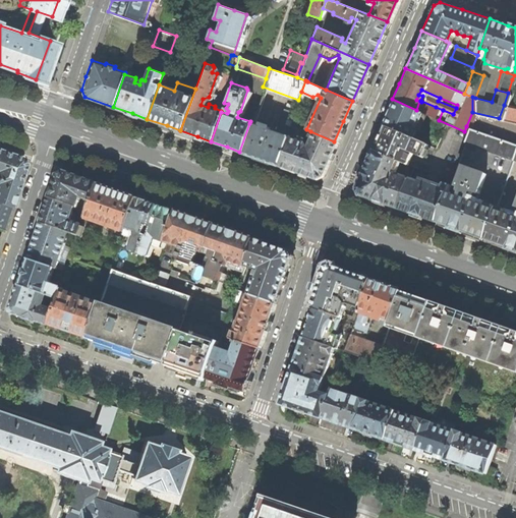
[(386,111),(381,123),(407,135),(418,111),(417,110),(416,110),(392,99),(386,111)]
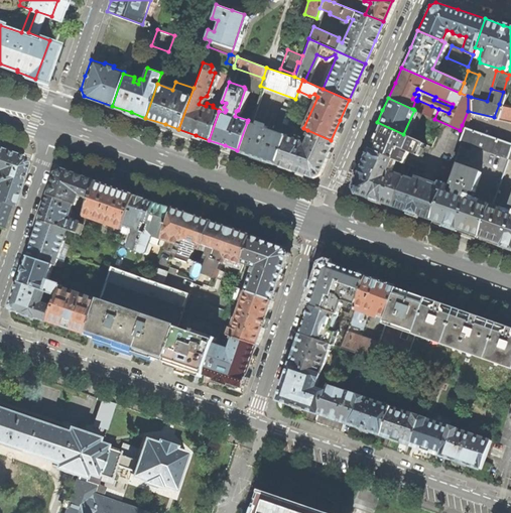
[(257,157),(273,162),(287,122),(293,104),(281,99),(275,116),(277,117),(274,125),(269,129),(266,128),(267,126),(263,125),(263,124),(256,121),(255,124),(247,122),(237,150),(257,157)]
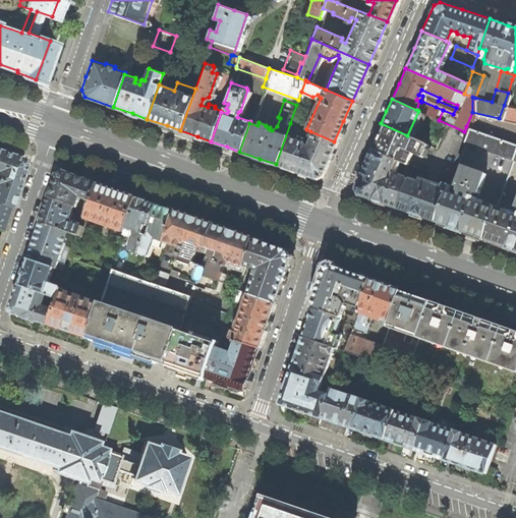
[(418,111),(431,116),(436,107),(421,101),(421,102),(417,110),(418,111)]
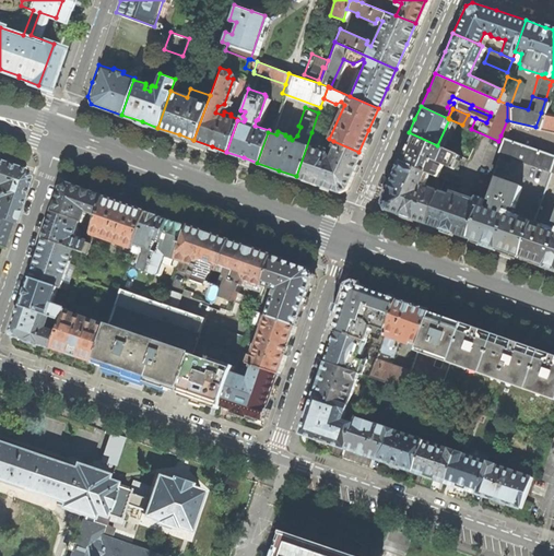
[(553,115),(541,113),(535,127),(553,131),(553,115)]
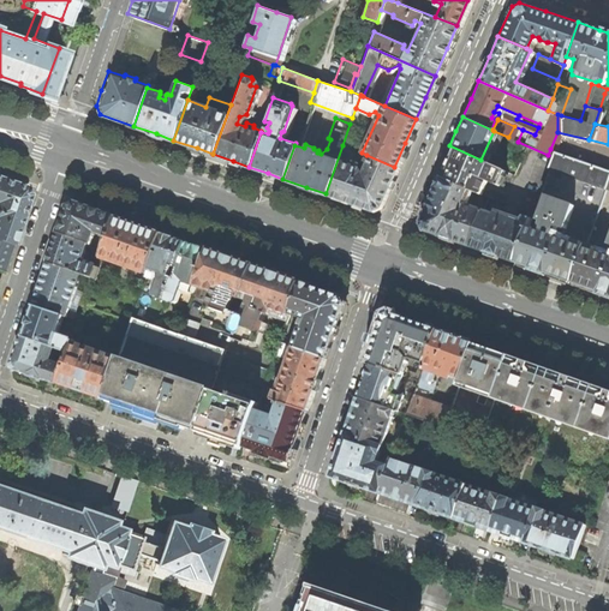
[(369,209),(377,205),(394,167),(366,155),(359,172),(357,171),(356,166),(350,163),(354,150),(342,145),(326,193),(348,202),(369,209)]
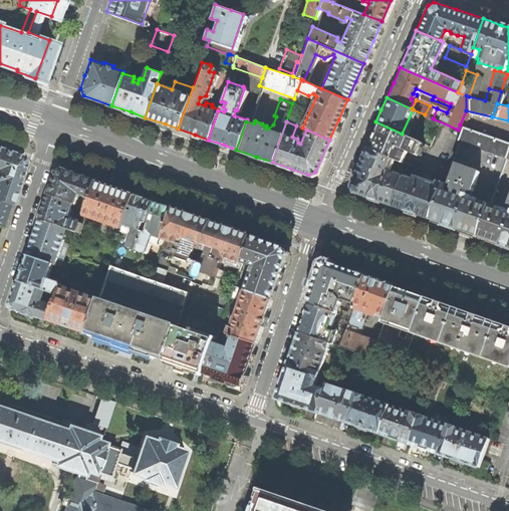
[(370,135),(365,146),(391,158),(399,160),(403,149),(413,153),(414,152),(417,153),(421,142),(402,134),(375,121),(370,135)]
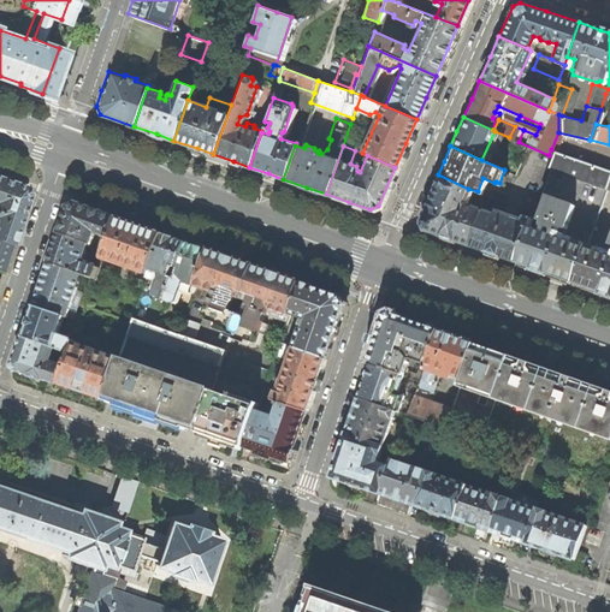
[(608,170),(551,149),(549,155),(545,166),(602,186),(608,170)]
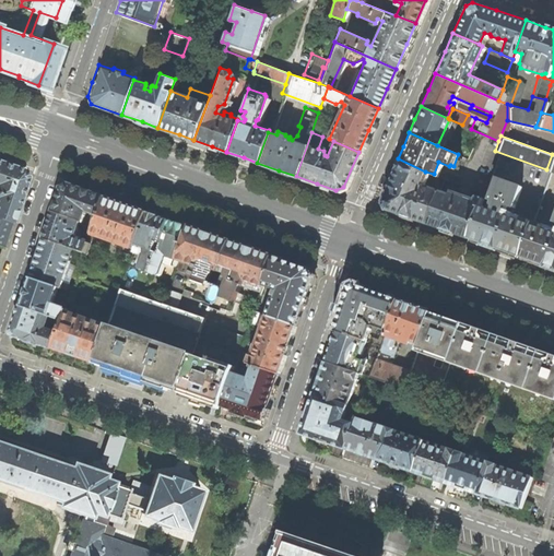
[(400,213),(423,222),(435,190),(421,185),(425,172),(398,158),(379,199),(382,206),(400,213)]
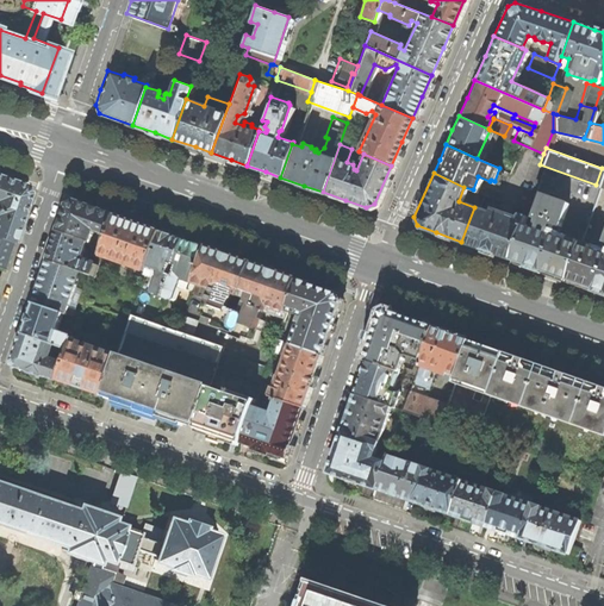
[(1,174),(0,174),(0,236),(6,238),(17,206),(23,188),(19,180),(1,174)]
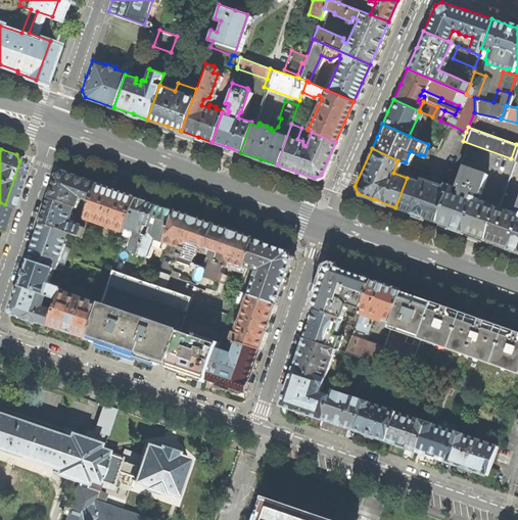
[(455,195),(467,199),(470,190),(476,192),(483,173),(462,164),(455,184),(458,186),(455,195)]
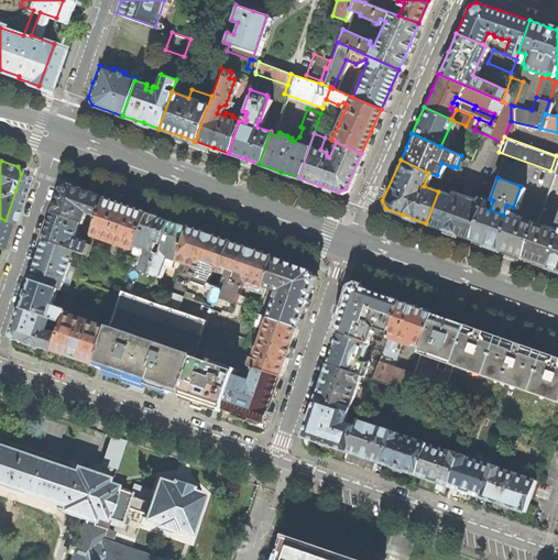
[(54,197),(50,211),(76,220),(78,221),(81,210),(95,216),(101,196),(80,188),(65,183),(57,186),(54,197)]
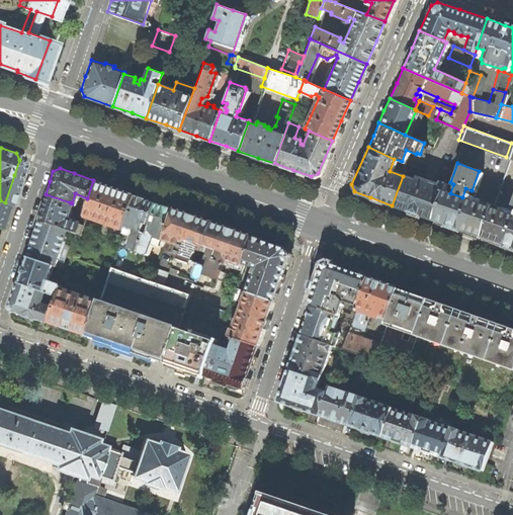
[(410,211),(430,219),(440,189),(443,181),(437,179),(434,187),(416,180),(416,176),(414,175),(412,179),(403,176),(392,205),(410,211)]
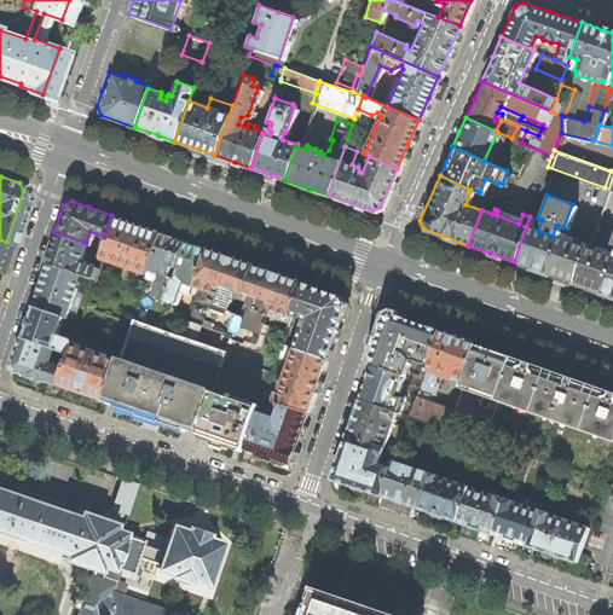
[(136,224),(111,215),(104,237),(98,256),(107,260),(108,256),(136,266),(134,270),(144,273),(157,231),(136,224)]
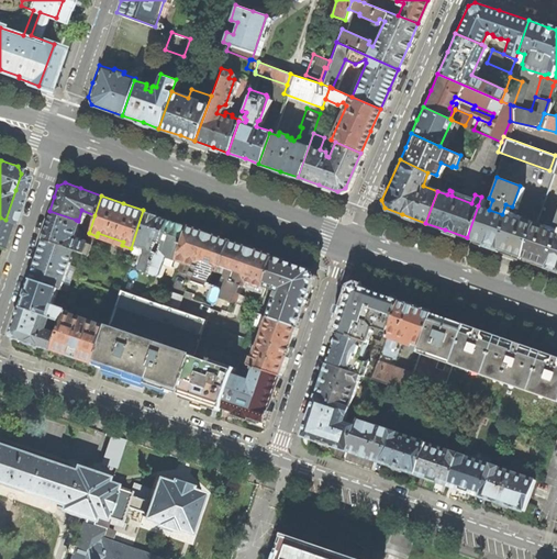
[(501,216),(502,214),(489,210),(478,205),(467,237),(489,245),(519,256),(531,221),(521,217),(520,221),(507,215),(503,217),(501,216)]
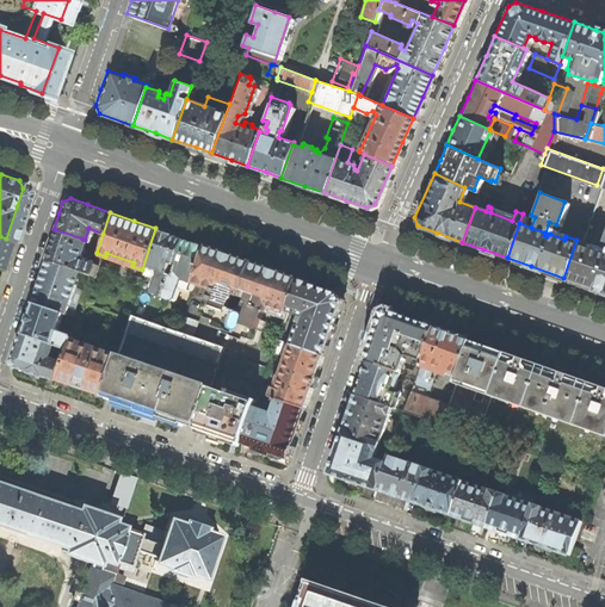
[(167,233),(155,228),(142,270),(141,272),(152,276),(147,287),(148,291),(159,295),(166,272),(164,271),(167,261),(170,262),(179,236),(167,233)]
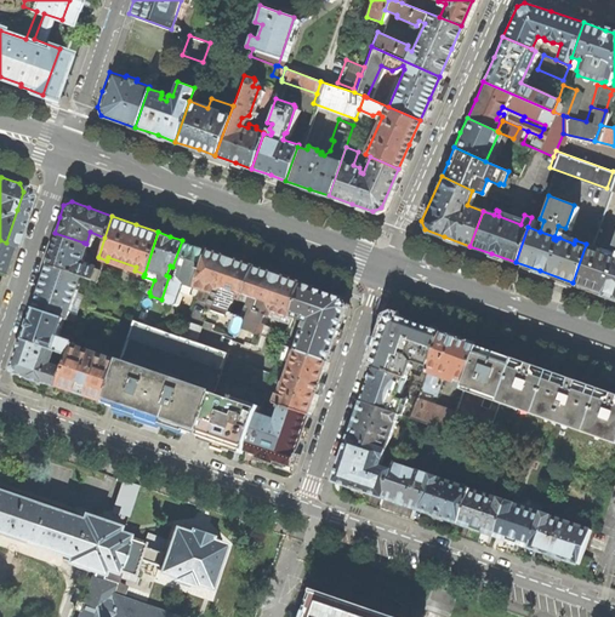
[(50,246),(44,262),(78,274),(91,278),(95,267),(78,261),(84,243),(55,233),(50,246)]
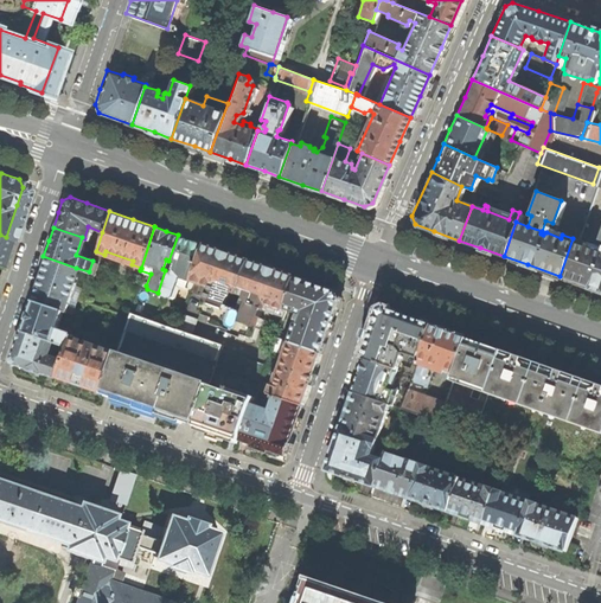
[(190,239),(178,235),(168,261),(171,262),(168,271),(165,270),(158,293),(167,296),(170,295),(174,283),(185,287),(187,281),(200,243),(190,239)]
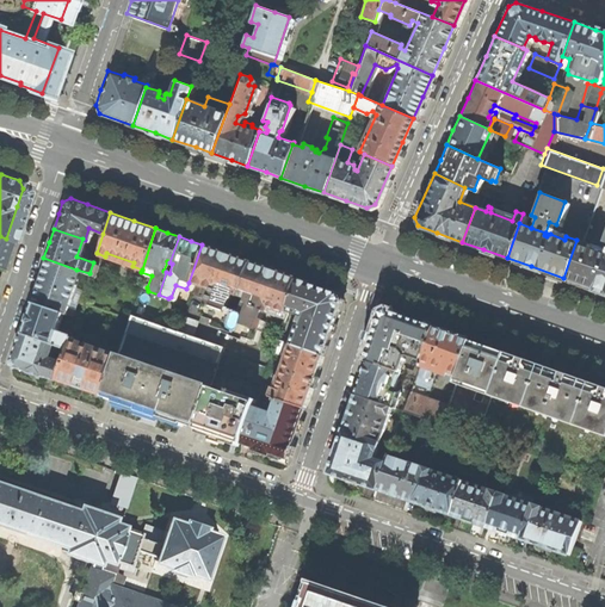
[(604,256),(602,253),(587,248),(588,245),(576,240),(563,278),(593,287),(604,291),(604,256)]
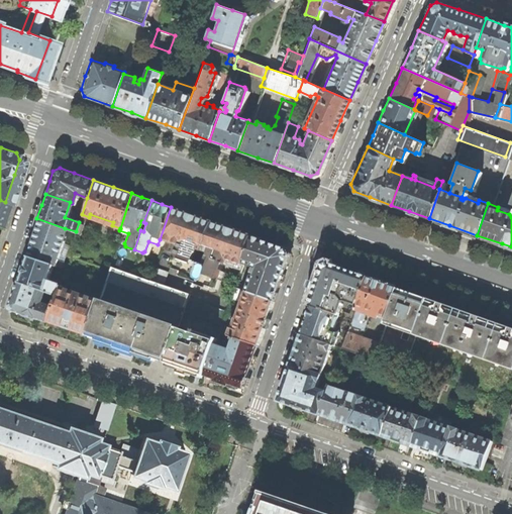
[(190,214),(171,207),(160,239),(175,245),(177,249),(174,250),(170,263),(172,268),(180,270),(179,275),(190,279),(209,221),(190,214)]
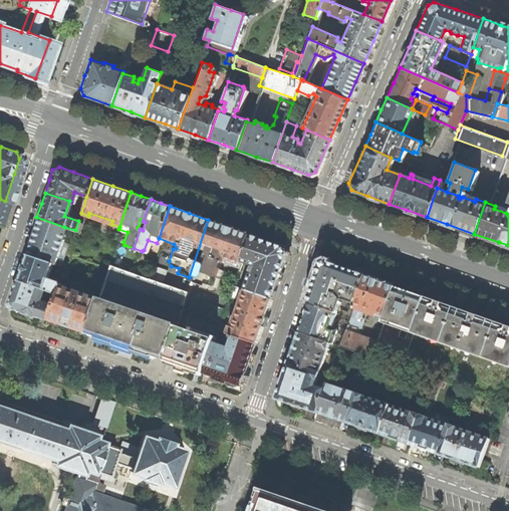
[(30,235),(24,253),(49,261),(51,262),(64,227),(36,217),(30,235)]
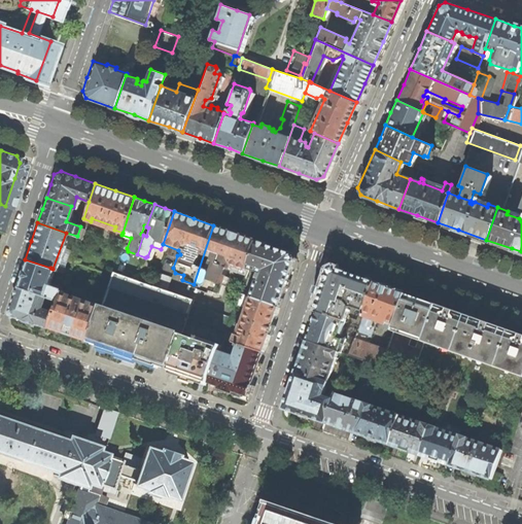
[(234,233),(213,225),(194,284),(199,286),(198,288),(208,291),(209,289),(217,292),(223,275),(221,274),(223,267),(242,273),(244,266),(253,239),(234,233)]
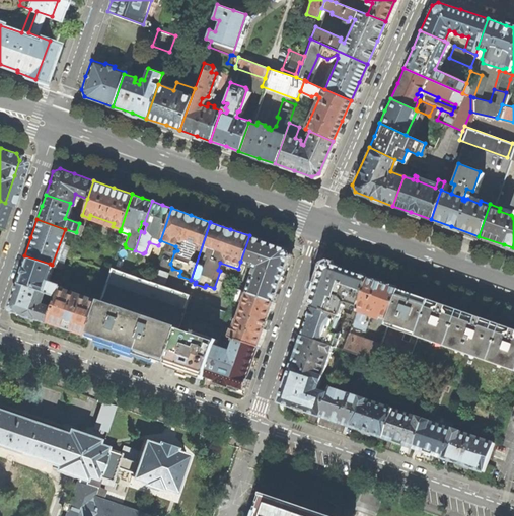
[(284,247),(249,235),(240,262),(255,267),(254,271),(250,269),(249,272),(253,274),(252,275),(249,274),(244,290),(272,300),(280,276),(287,254),(284,247)]
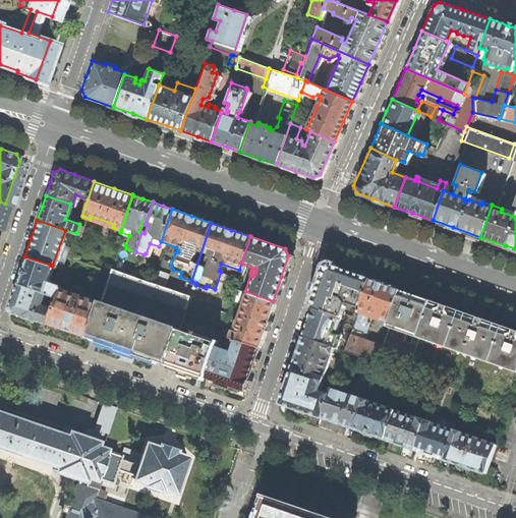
[(20,268),(15,283),(43,292),(55,296),(58,287),(58,286),(45,281),(50,265),(24,256),(20,268)]
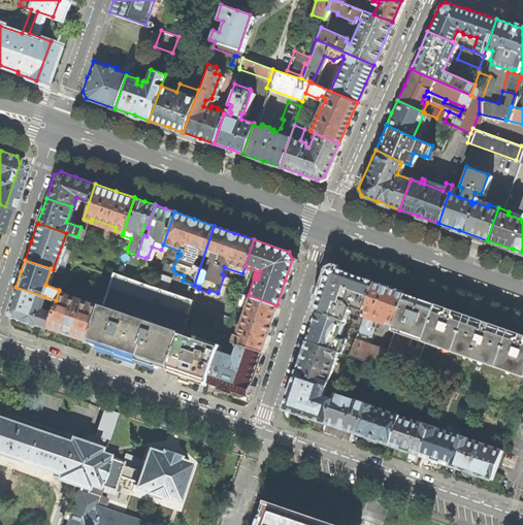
[(326,271),(313,309),(341,320),(345,308),(345,305),(348,303),(350,305),(361,309),(371,281),(352,274),(333,267),(326,271)]
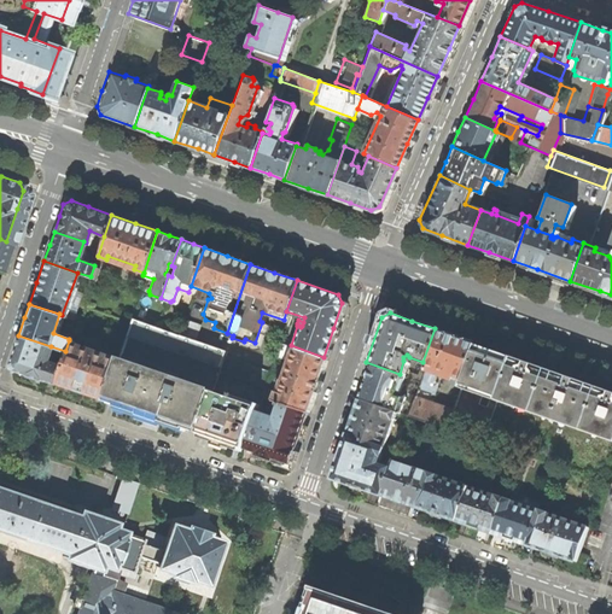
[(128,316),(123,332),(216,364),(220,352),(221,349),(175,332),(175,333),(128,316)]
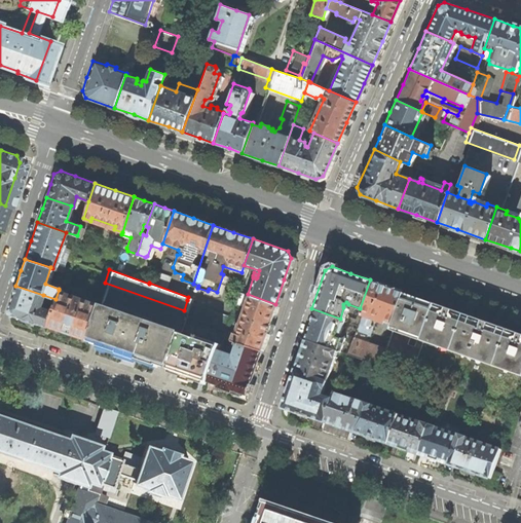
[(360,308),(359,312),(370,316),(383,322),(384,319),(391,321),(402,291),(385,286),(370,279),(360,308)]
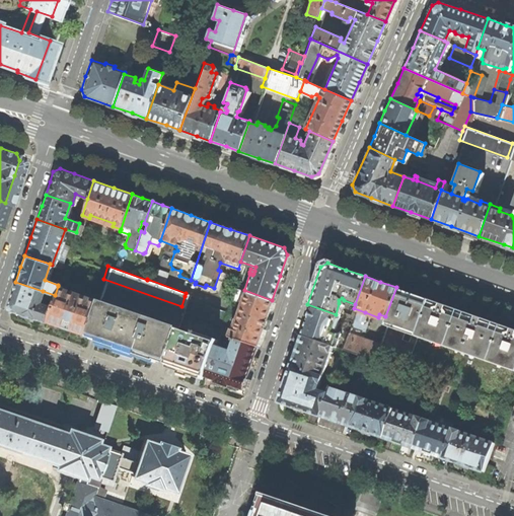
[(32,317),(46,321),(51,307),(39,303),(43,291),(15,282),(11,295),(6,308),(21,313),(21,314),(26,316),(32,318),(32,317)]
